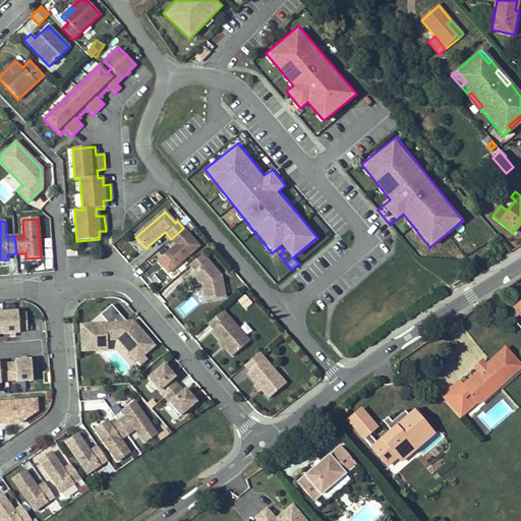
[(183,228),(171,239),(176,245),(166,254),(176,267),(199,246),(183,228)]
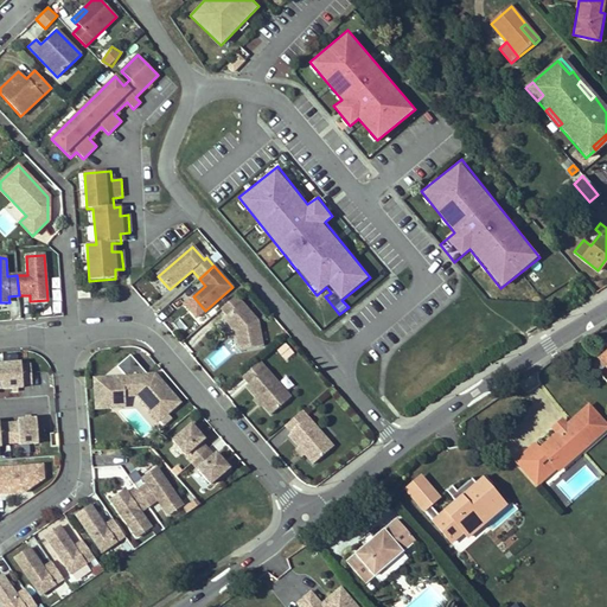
[(224,319),(236,333),(238,351),(262,347),(257,321),(236,296),(221,310),(228,317),(224,319)]
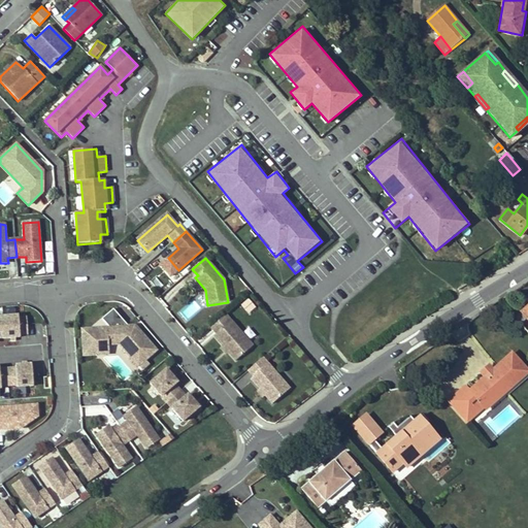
[(249,312),(256,307),(249,299),(242,304),(249,312)]
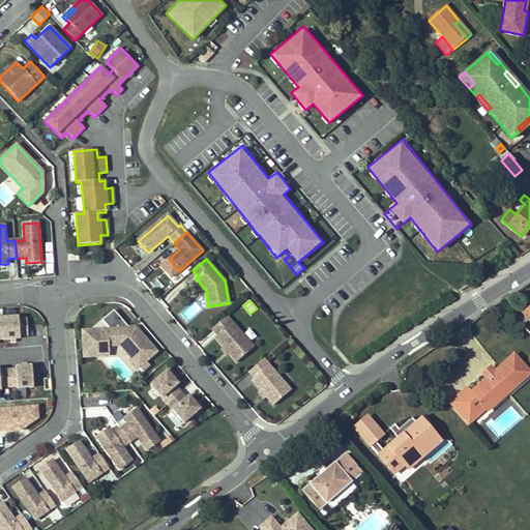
[(195,303),(182,312),(187,319),(200,310),(195,303)]
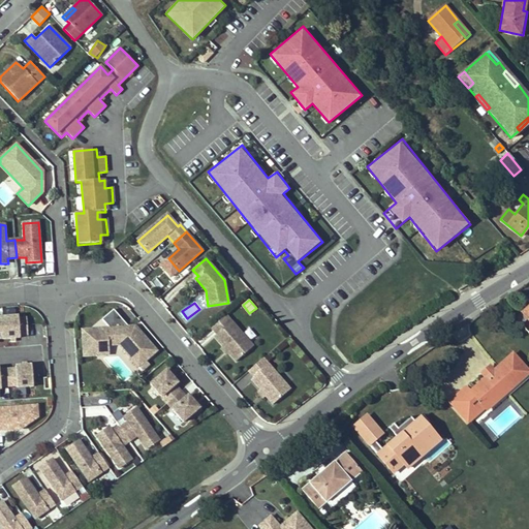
[(138,367),(156,351),(136,329),(129,335),(125,330),(128,328),(114,310),(101,320),(109,328),(106,330),(82,331),(84,356),(95,355),(95,346),(109,345),(119,345),(138,367)]
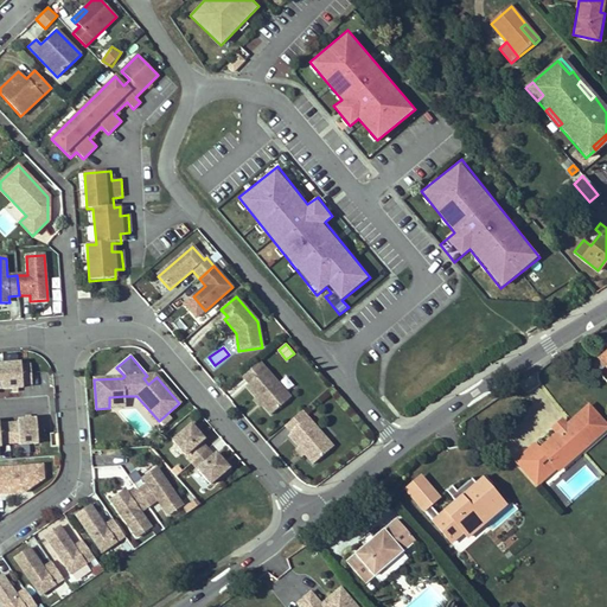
[(0,388),(4,388),(21,387),(21,384),(31,383),(30,365),(20,365),(20,363),(2,364),(0,364),(0,388)]
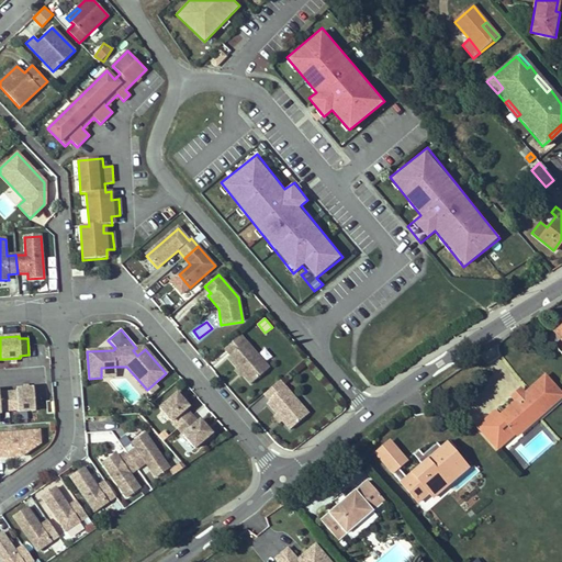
[(239,336),(224,349),(229,356),(227,358),(243,375),(250,384),(269,369),(239,336)]
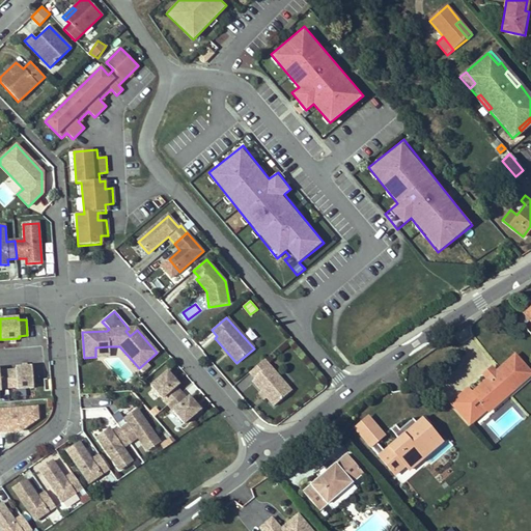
[(95,347),(95,357),(110,357),(109,346),(95,347)]
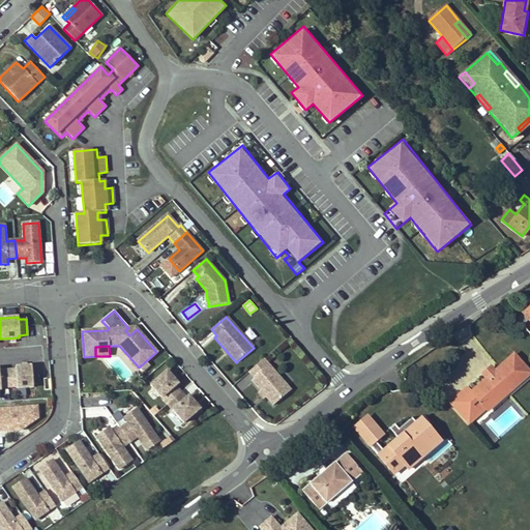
[(480,403),(484,408),(492,402),(494,404),(523,378),(519,374),(525,369),(512,353),(497,366),(493,370),(492,369),(482,376),(484,378),(470,391),(468,389),(451,405),(468,422),(472,419),(467,413),(476,405),(477,406),(480,403)]
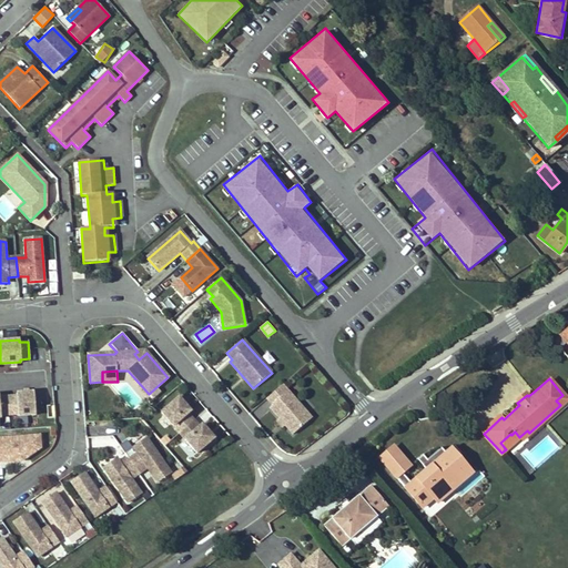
[(312,418),(283,385),(267,399),(273,405),(270,408),(280,419),(285,426),(293,435),(312,418)]
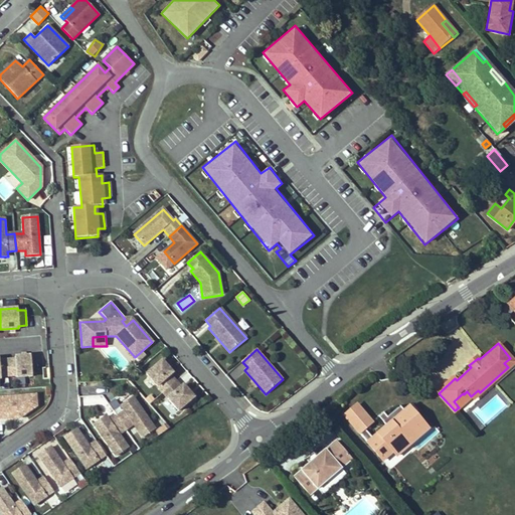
[(17,378),(32,377),(30,356),(15,357),(15,359),(0,360),(0,379),(1,379),(1,377),(16,376),(17,378)]
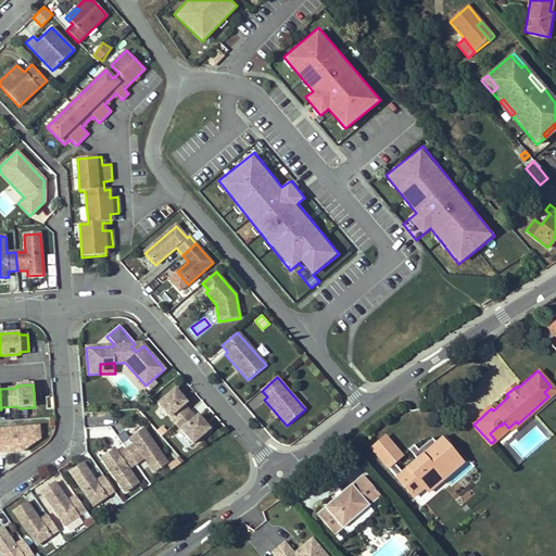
[(555,391),(551,387),(544,392),(548,396),(555,391)]
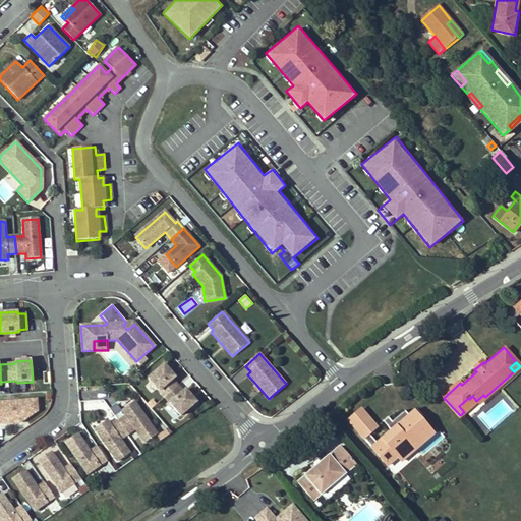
[(170,372),(173,370),(167,363),(164,365),(170,372)]
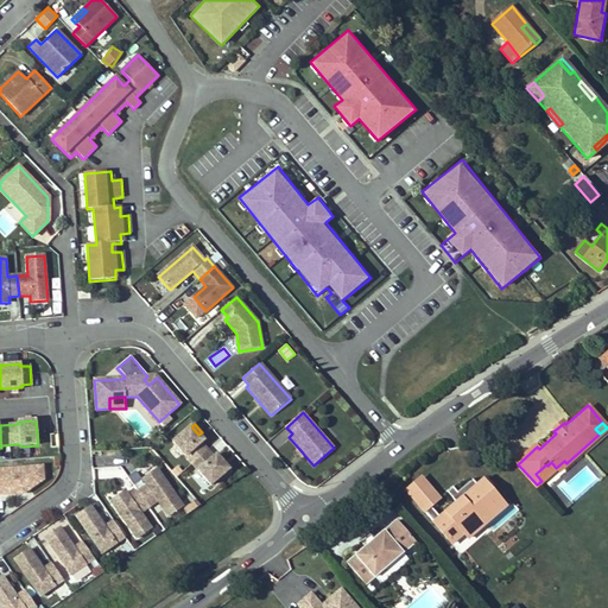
[(208,450),(202,443),(204,441),(198,435),(191,426),(173,442),(191,464),(208,450)]
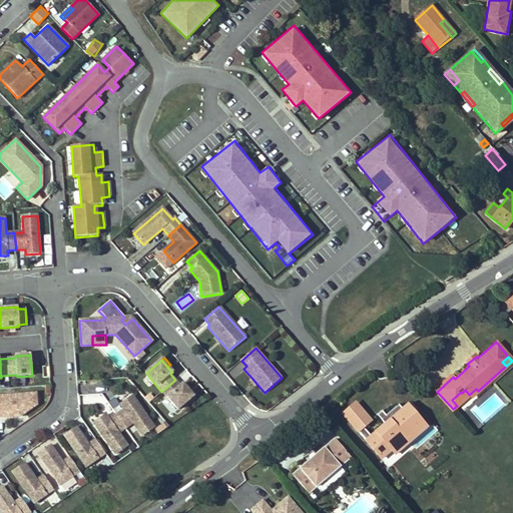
[(182,384),(180,386),(175,380),(161,392),(177,410),(193,396),(187,389),(182,384)]
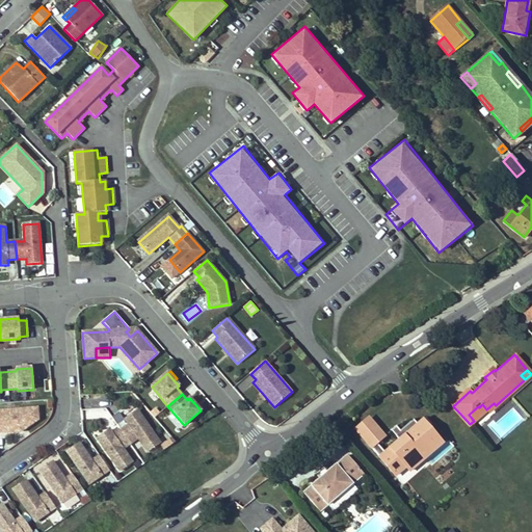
[(194,403),(201,410),(203,409),(196,402),(194,403)]
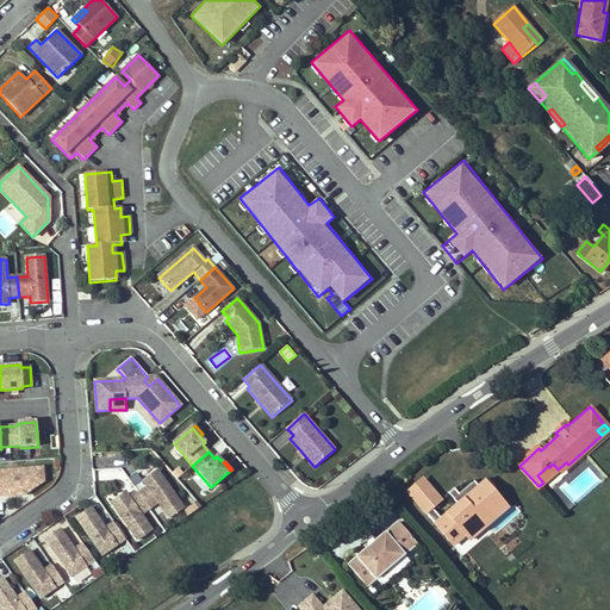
[(543,483),(558,470),(553,464),(549,467),(548,466),(537,475),(543,483)]
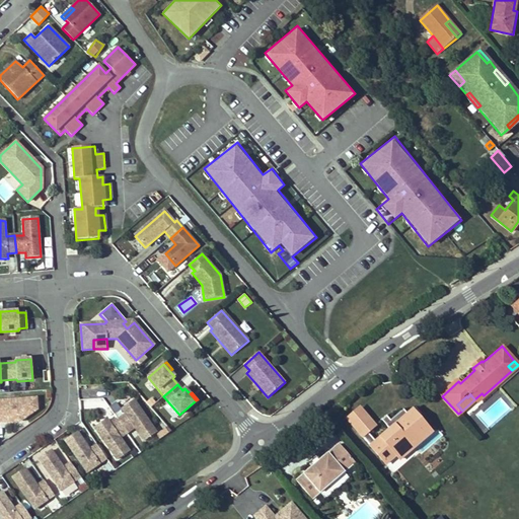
[(38,395),(0,397),(0,420),(40,417),(38,395)]
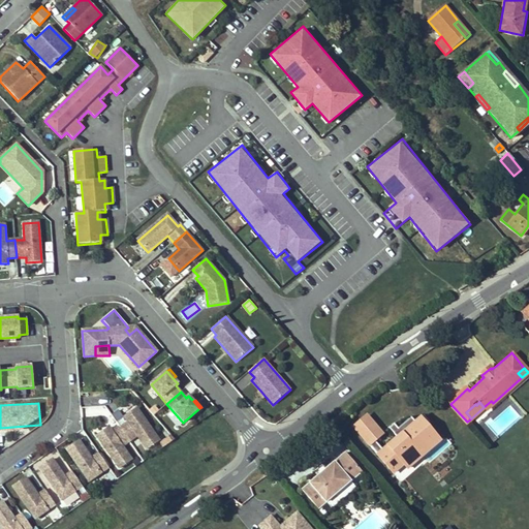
[(127,422),(120,427),(130,442),(137,437),(147,449),(159,441),(136,409),(124,417),(127,422)]
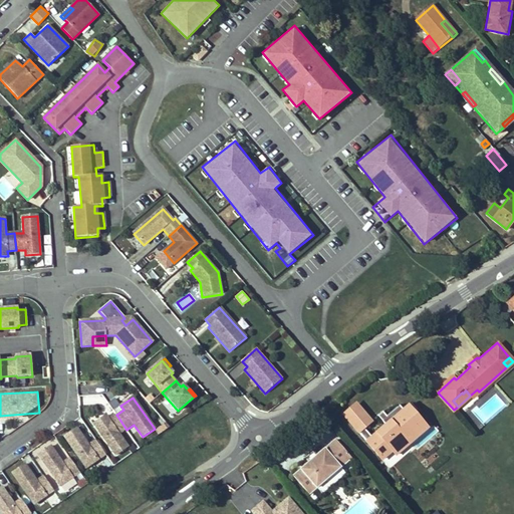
[(342,413),(359,433),(374,421),(357,400),(342,413)]
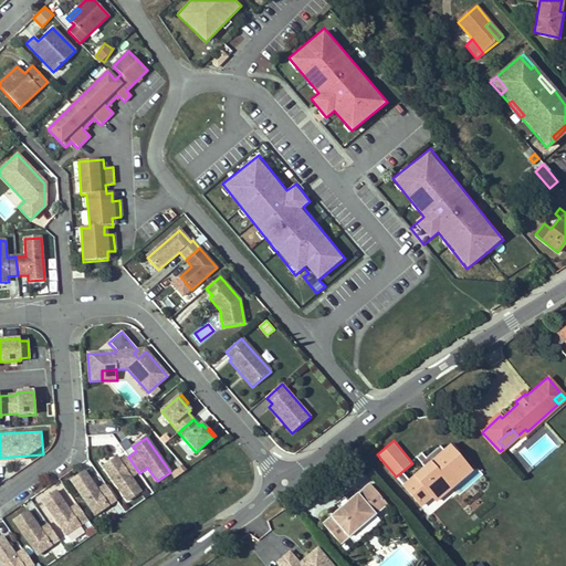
[(401,485),(421,507),(433,496),(438,501),(474,469),(449,440),(426,461),(427,463),(401,485)]
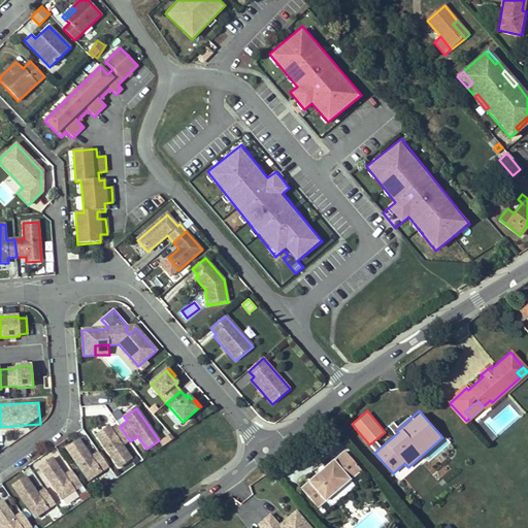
[(130,441),(120,426),(112,431),(109,427),(96,436),(119,468),(131,459),(123,447),(130,441)]
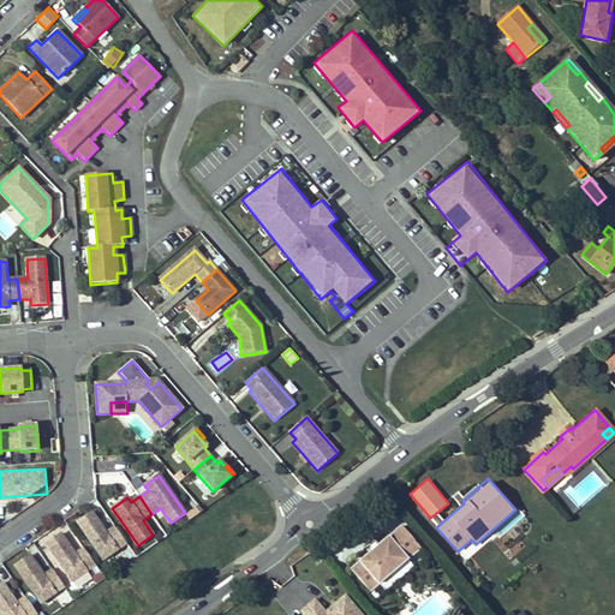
[(103,561),(126,544),(115,527),(106,533),(93,514),(77,524),(103,561)]
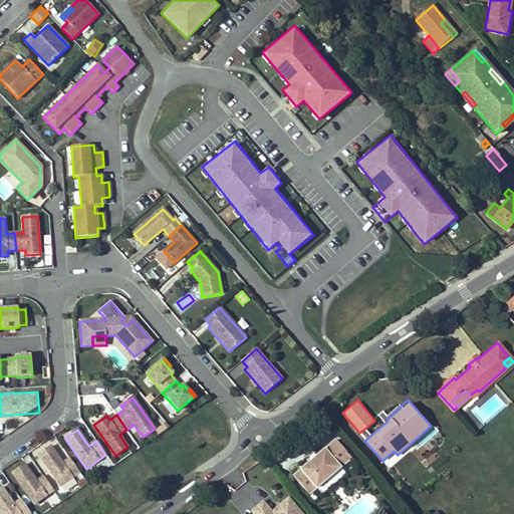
[(318,456),(310,463),(294,477),(310,495),(352,459),(336,441),(318,456)]
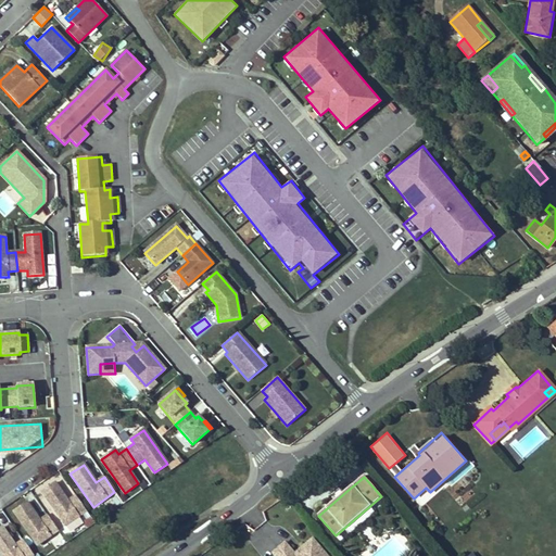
[(65,527),(86,512),(76,496),(67,502),(55,484),(41,493),(65,527)]
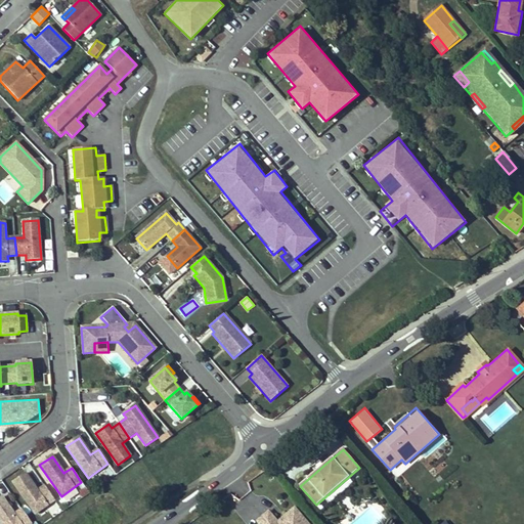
[(312,468),(316,472),(324,465),(320,461),(312,468)]
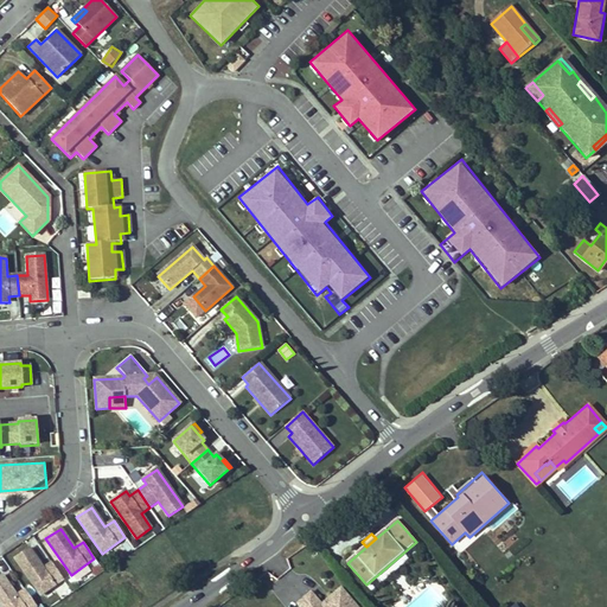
[(40,596),(64,581),(52,563),(43,569),(30,549),(14,560),(40,596)]
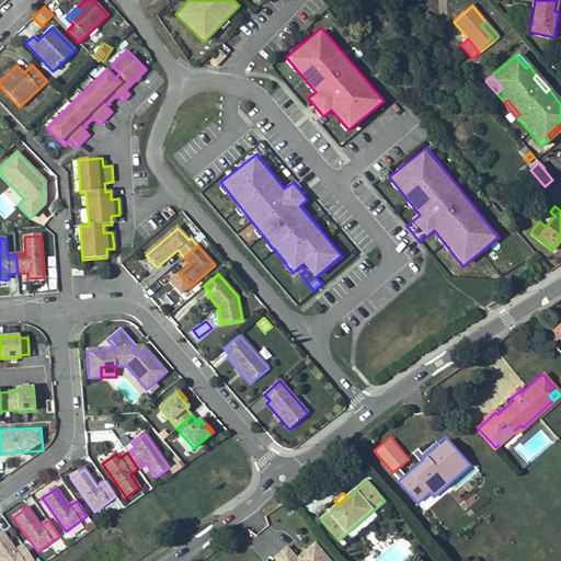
[(0,558),(2,560),(33,560),(23,546),(15,551),(2,533),(0,534),(0,558)]
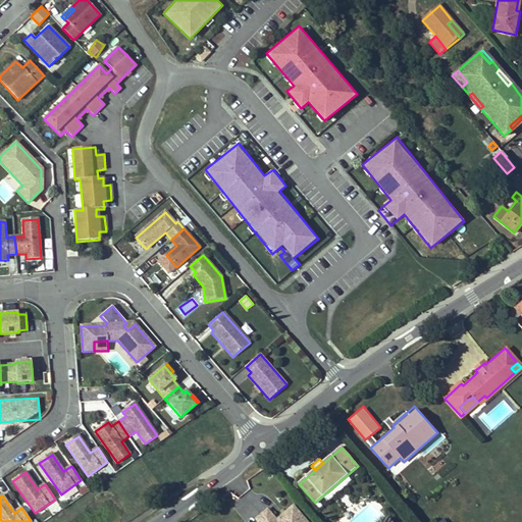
[(306,521),(295,508),(288,514),(286,519),(289,521),(288,521),(277,521),(269,512),(257,521),(306,521)]
